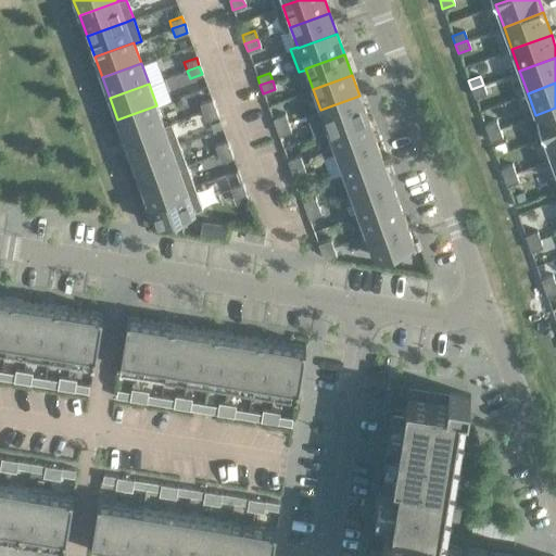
[(483,85),(471,89),(475,97),(487,93),(483,85)]
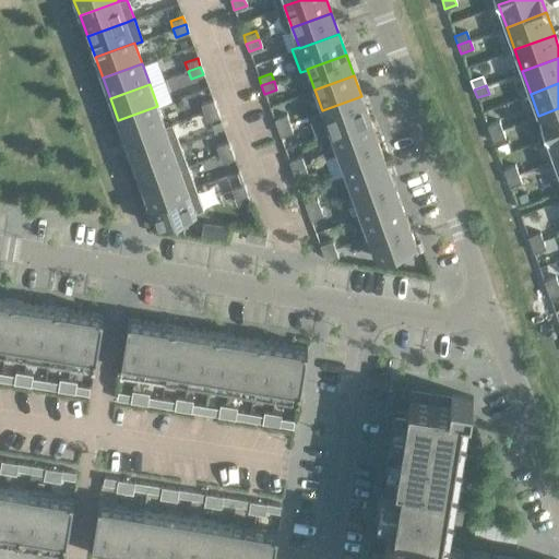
[(322,110),(330,131),(369,117),(361,96),(322,110)]
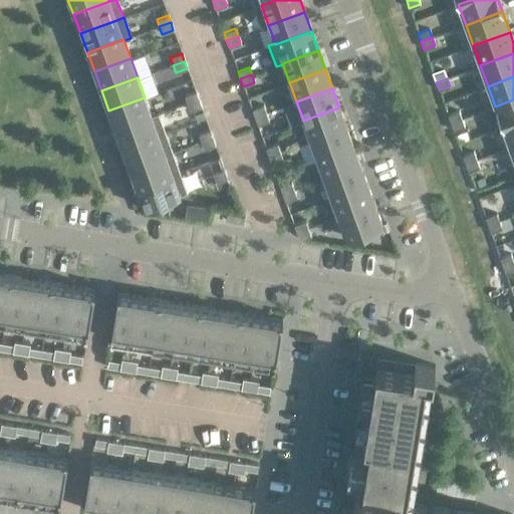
[(184,95),(187,103),(198,99),(196,91),(184,95)]
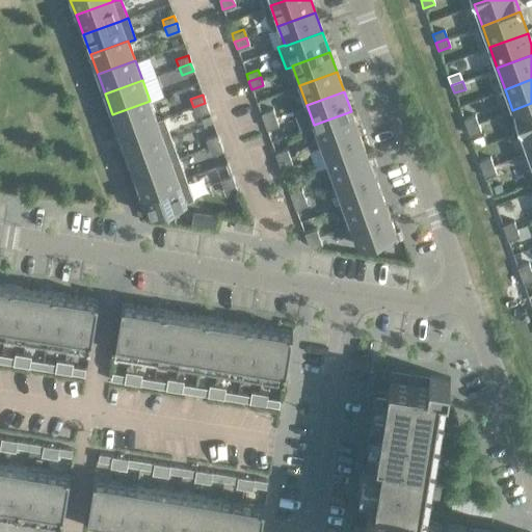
[(157,121),(150,101),(112,114),(120,134),(157,121)]
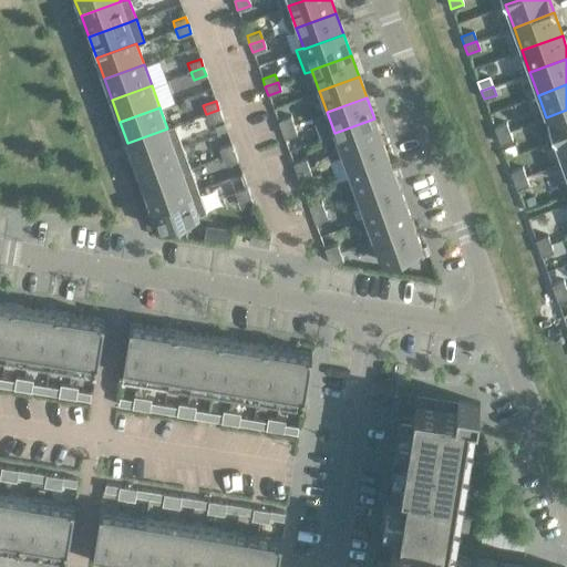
[(222,117),(218,110),(206,114),(209,122),(222,117)]
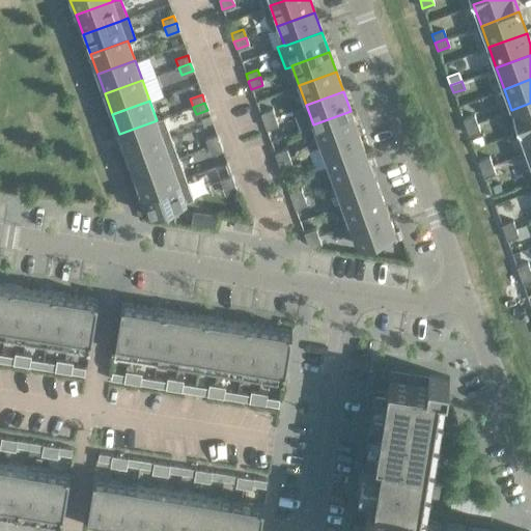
[(520,131),(530,127),(530,103),(511,110),(520,131)]
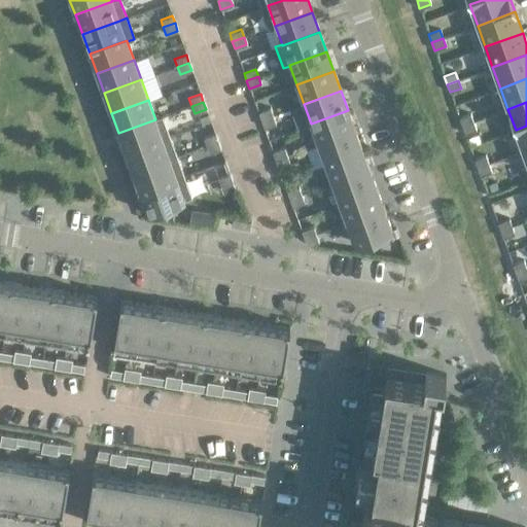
[(270,108),(258,112),(260,119),(273,115),(270,108)]
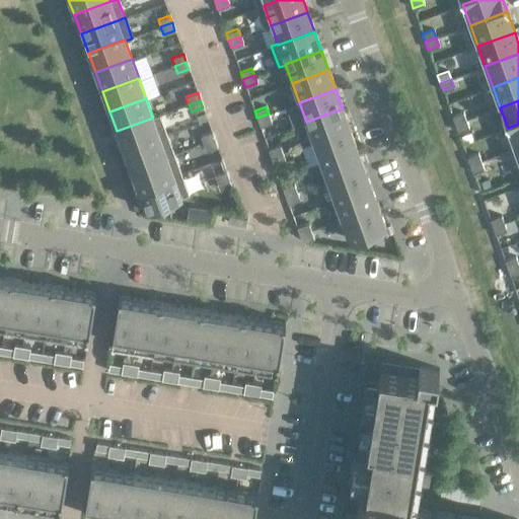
[(306,122),(313,142),(350,129),(343,108),(306,122)]
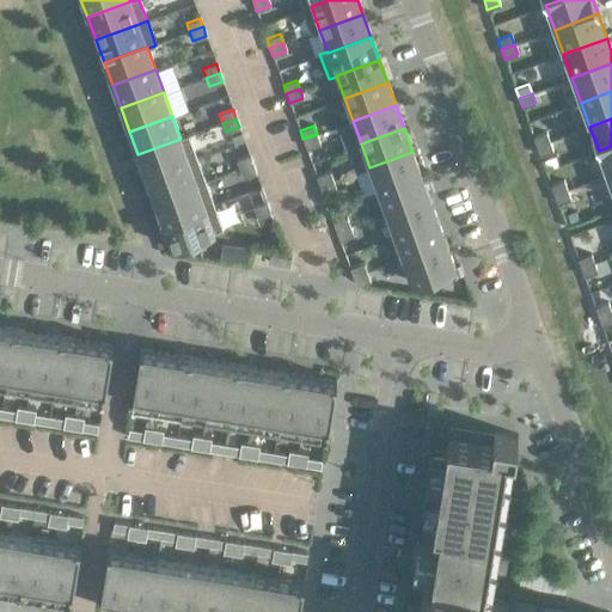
[(546,132),(533,136),(537,146),(549,141),(546,132)]
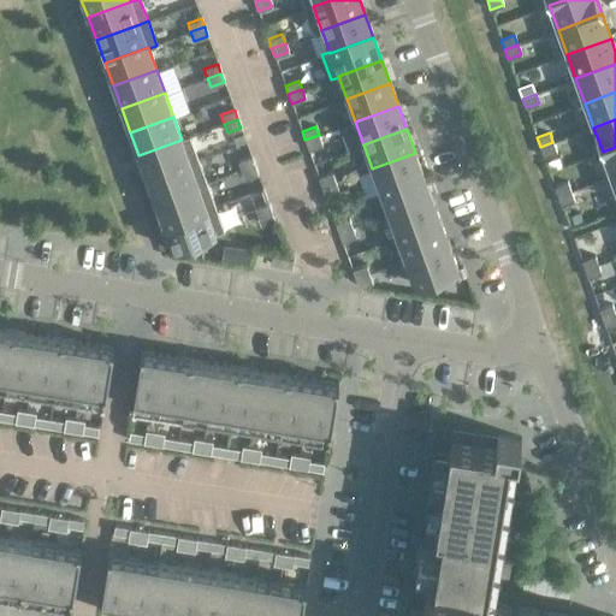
[(138,155),(147,178),(190,163),(197,160),(189,135),(181,138),(182,140),(138,155)]
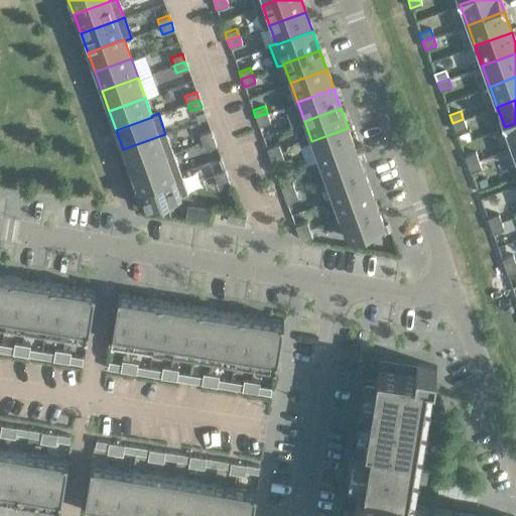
[(267,113),(255,117),(258,125),(269,121),(267,113)]
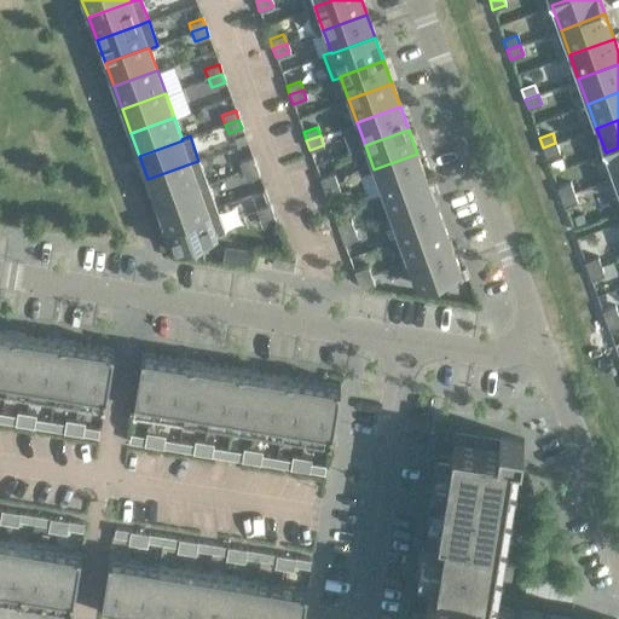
[(555,143),(543,148),(547,157),(559,152),(555,143)]
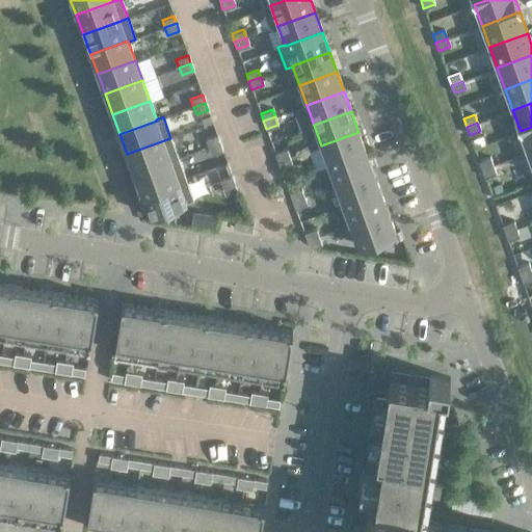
[(528,153),(531,151),(531,127),(521,131),(528,153)]
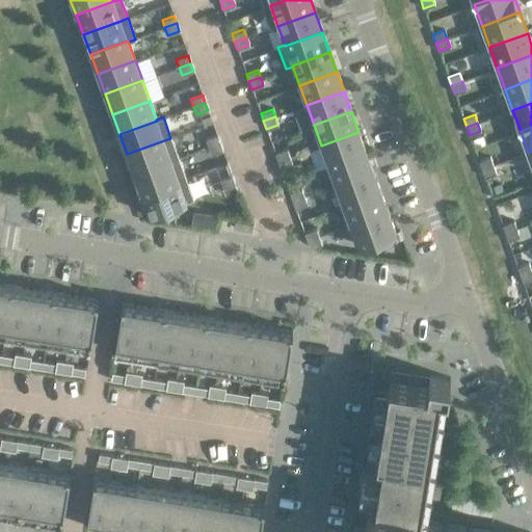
[(321,145),(328,165),(366,152),(358,132),(321,145)]
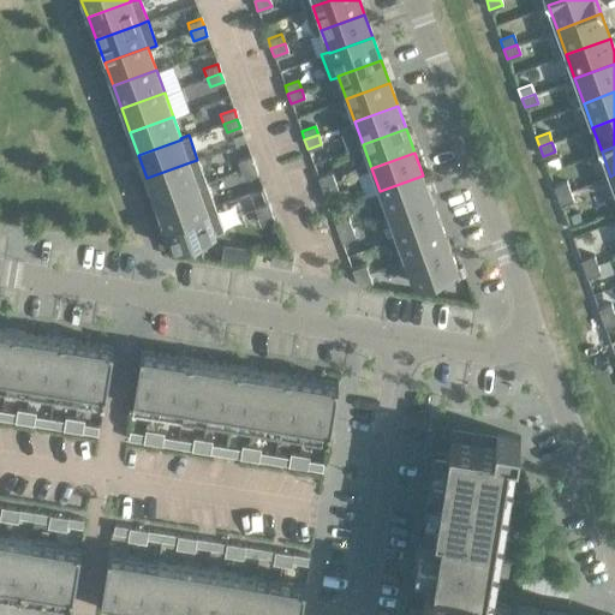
[(237,161),(240,169),(254,165),(251,156),(237,161)]
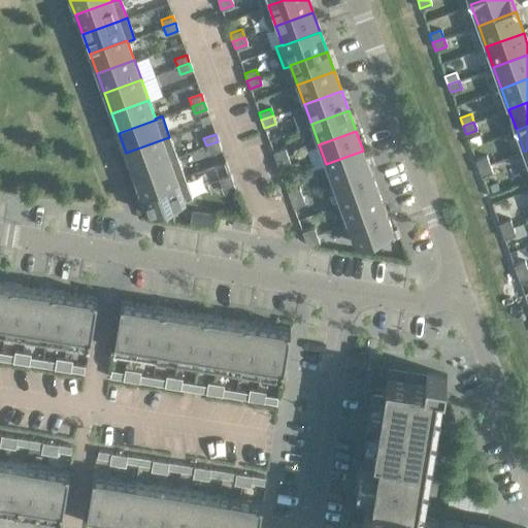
[(126,153),(133,172),(169,159),(176,157),(169,137),(163,139),(126,153)]
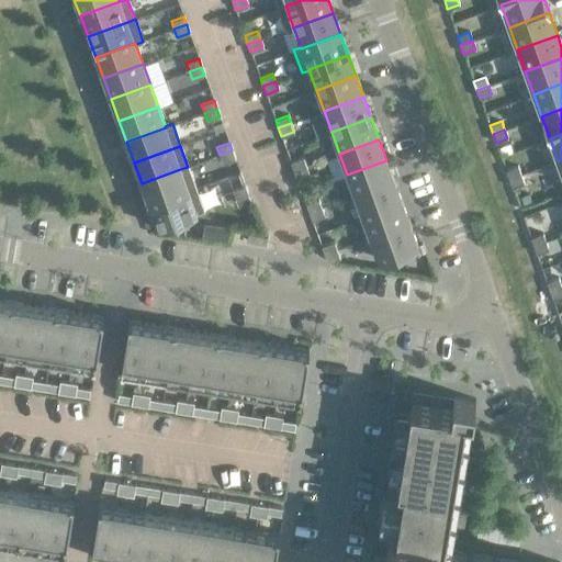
[(232,150),(220,155),(223,164),(235,159),(232,150)]
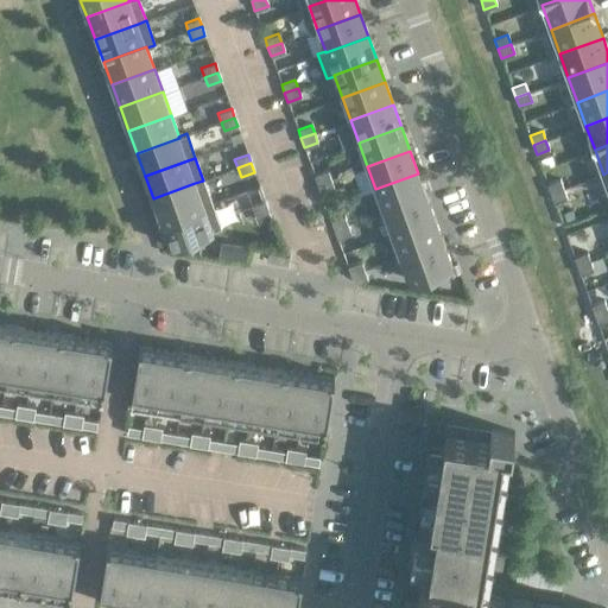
[(328,170),(314,175),(317,184),(330,179),(328,170)]
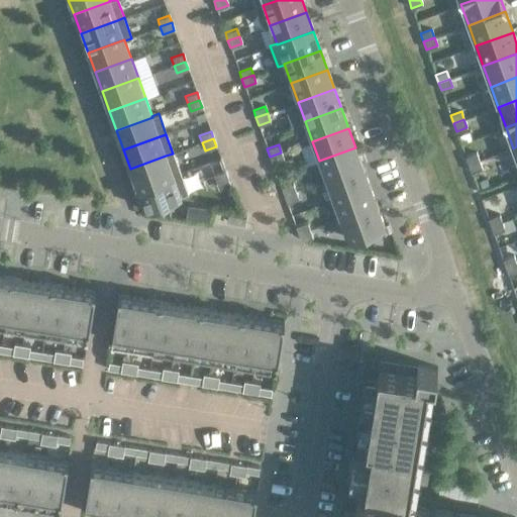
[(319,161),(326,180),(363,167),(355,147),(319,161)]
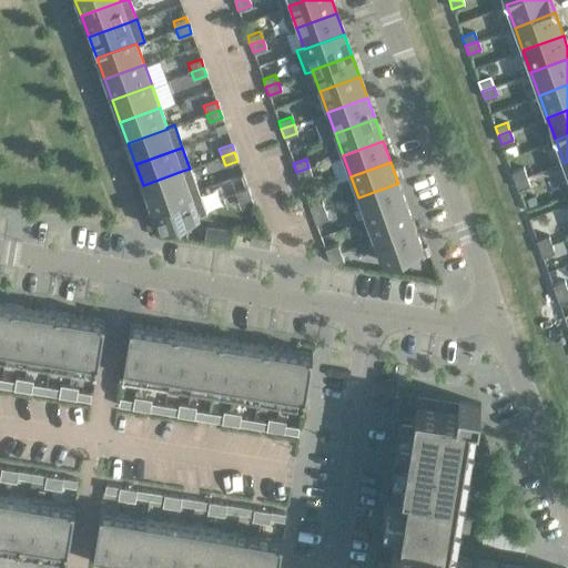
[(308,168),(296,172),(300,180),(312,175),(308,168)]
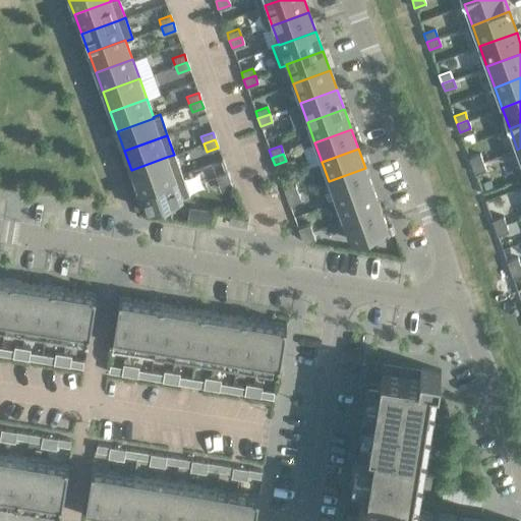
[(479,154),(469,158),(471,166),(482,162),(479,154)]
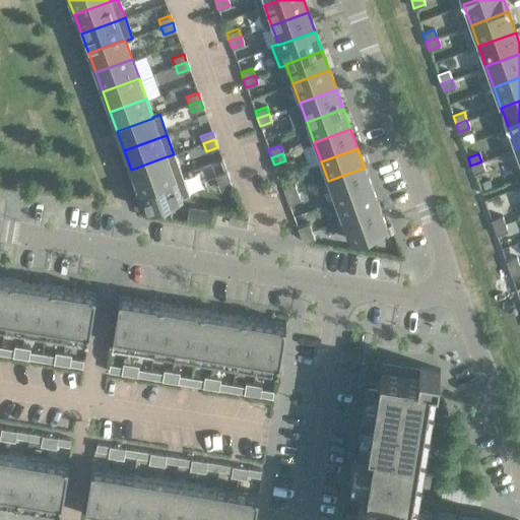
[(174,154),(167,156),(131,170),(137,189),(174,176),(181,174),(174,154)]
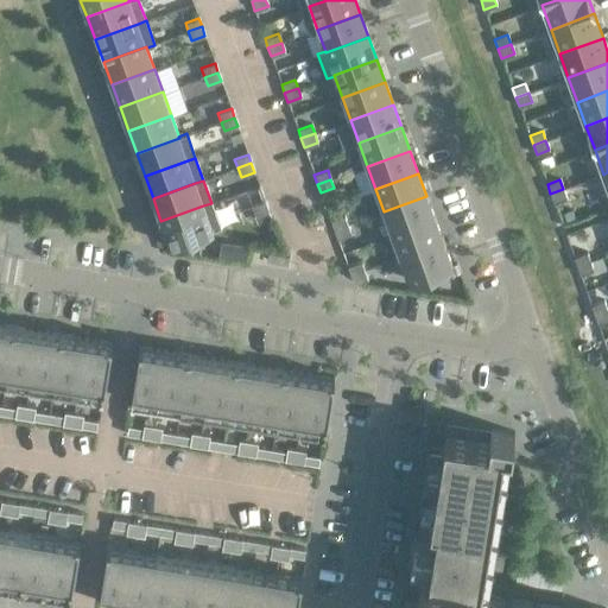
[(563,189),(550,194),(553,203),(567,198),(563,189)]
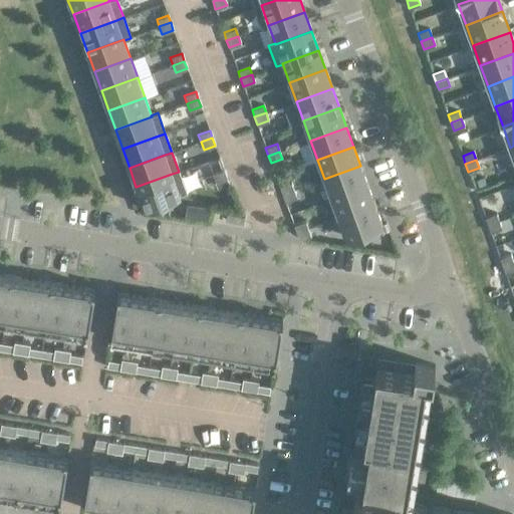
[(324,179),(331,198),(367,185),(360,166),(324,179)]
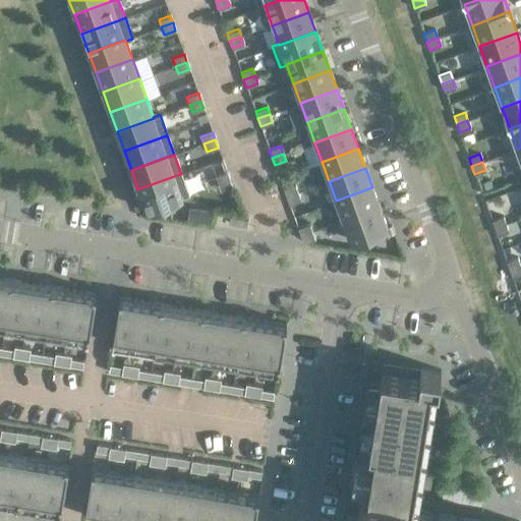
[(226,171),(215,175),(218,183),(229,179),(226,171)]
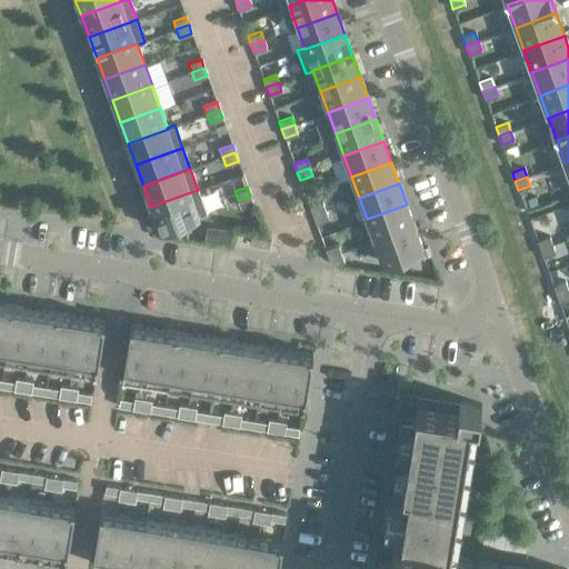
[(198,190),(190,192),(150,207),(159,230),(199,216),(207,212),(198,190)]
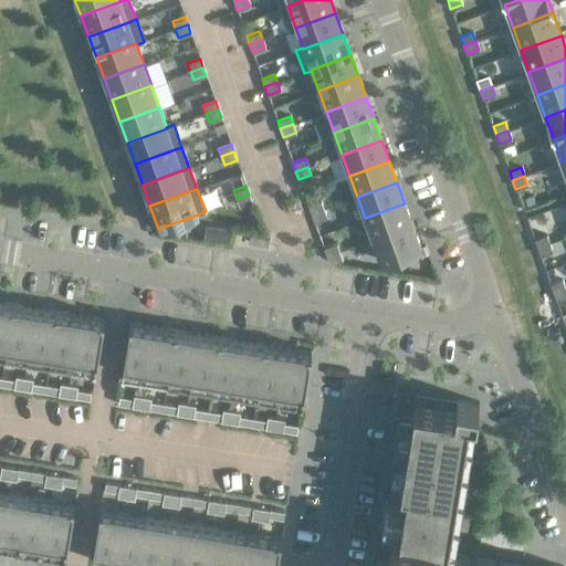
[(321,201),(307,206),(311,213),(323,209),(321,201)]
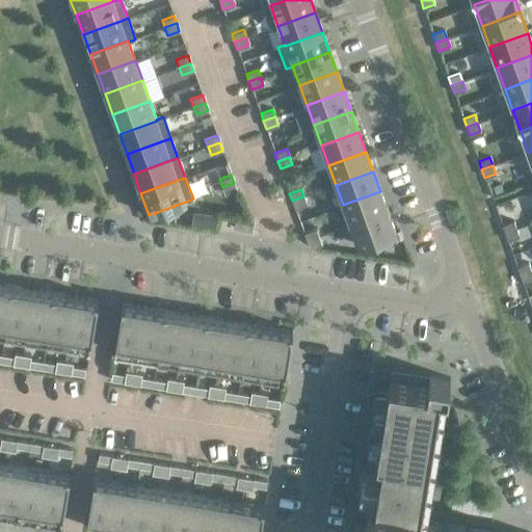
[(343,205),(350,224),(388,211),(380,191),(343,205)]
